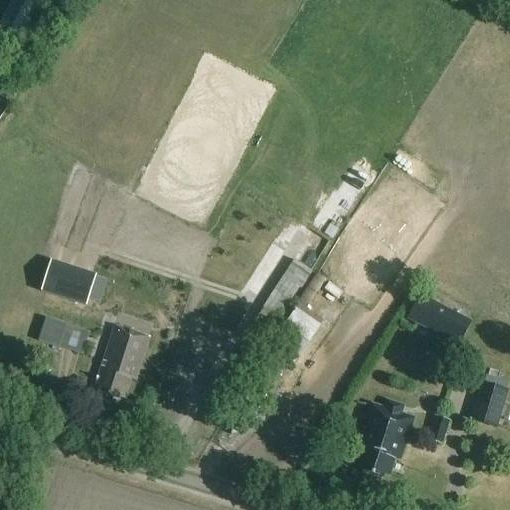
[(11,0),(0,20),(0,22),(14,30),(9,39),(19,44),(23,36),(43,0),(11,0)]
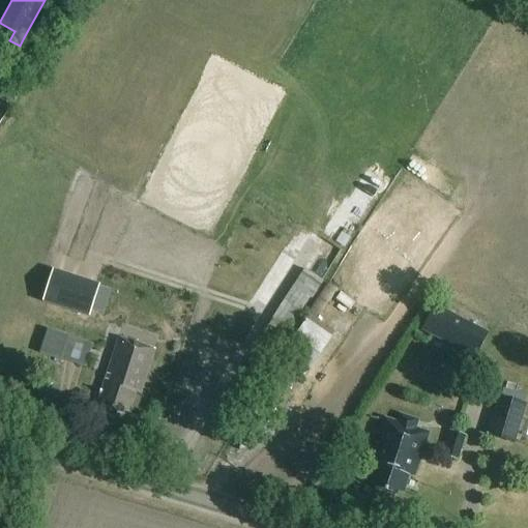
[(271,320),(263,331),(275,339),(283,327),(287,330),(322,276),(305,266),(271,320)]
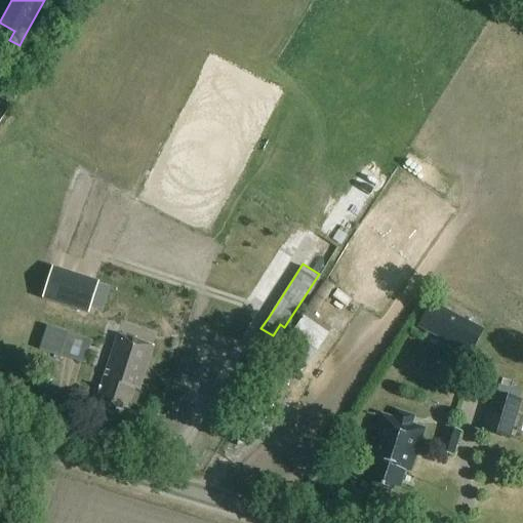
[(101,280),(53,265),(43,297),(90,313),(101,280)]
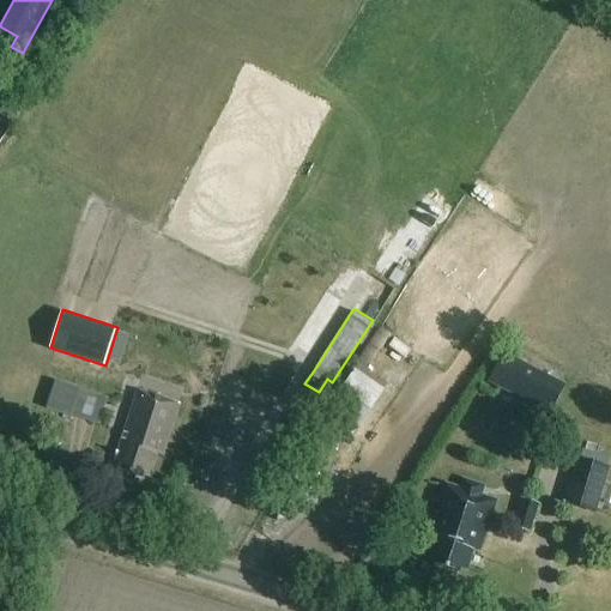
[(503,351),(489,381),(536,405),(551,375),(503,351)]
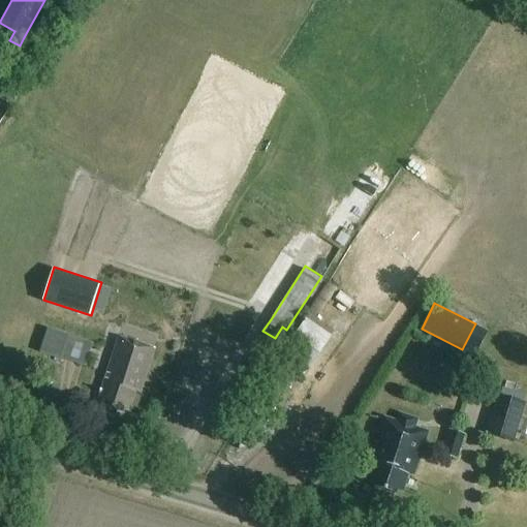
[(335,329),(309,313),(269,377),(274,380),(288,390),(303,368),(308,371),(335,329)]
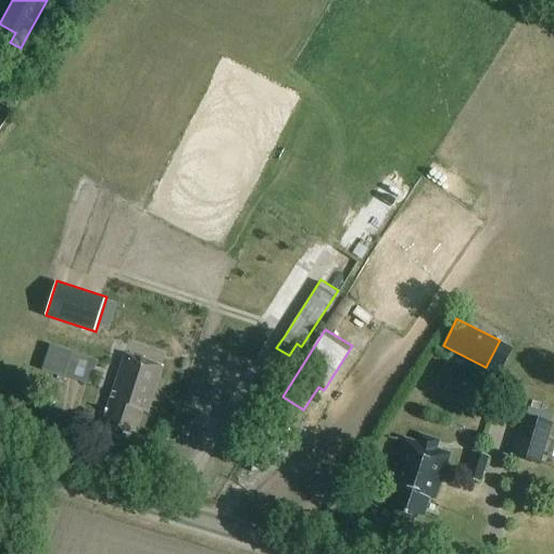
[(72,350),(50,343),(42,367),(63,375),(72,350)]
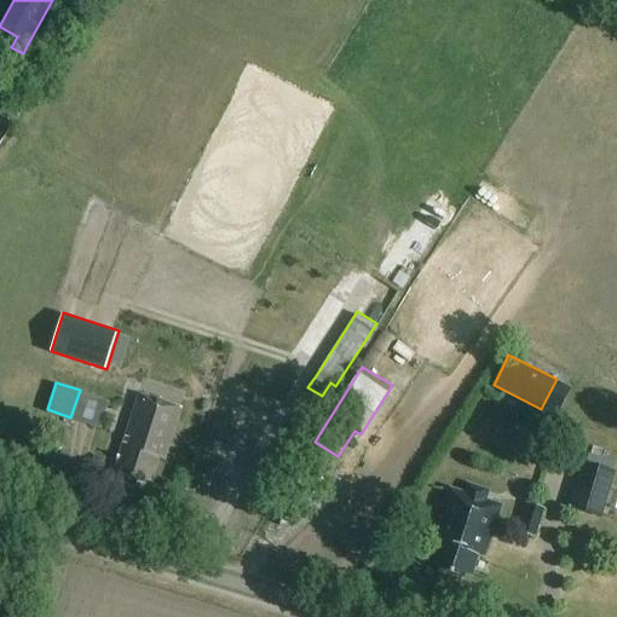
[(166,457),(182,405),(139,392),(116,463),(125,466),(122,473),(145,480),(146,474),(154,477),(161,456),(166,457)]
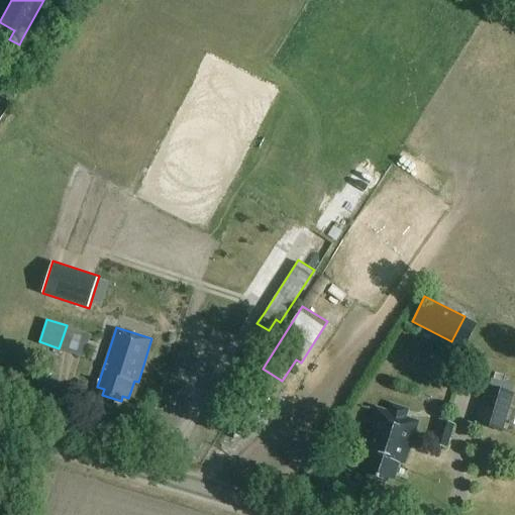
[(254,393),(273,404),(286,383),(282,381),(268,372),(254,393)]
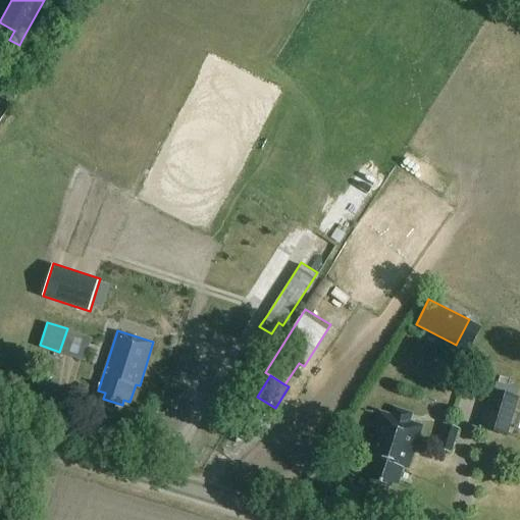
[(481,427),(509,435),(519,400),(519,396),(518,396),(519,393),(519,386),(499,380),(496,390),(494,388),(481,427)]
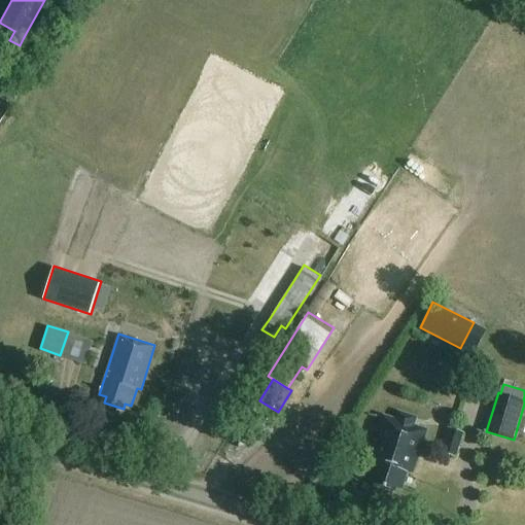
[(412,473),(426,429),(413,425),(415,417),(399,412),(397,420),(384,415),(370,458),(376,460),(370,478),(376,480),(374,484),(393,491),(395,486),(400,488),(407,470),(412,473)]
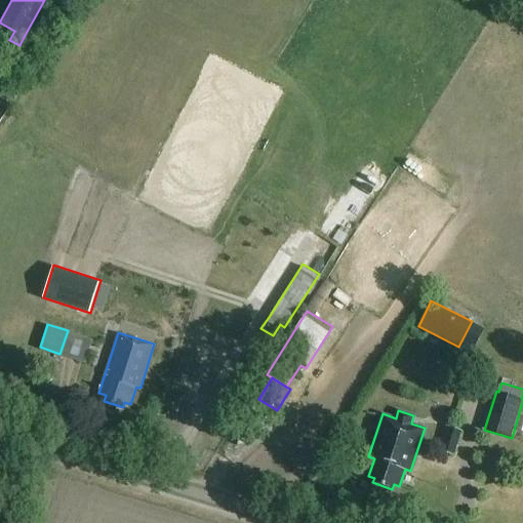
[(441,450),(455,454),(464,430),(449,426),(441,450)]
